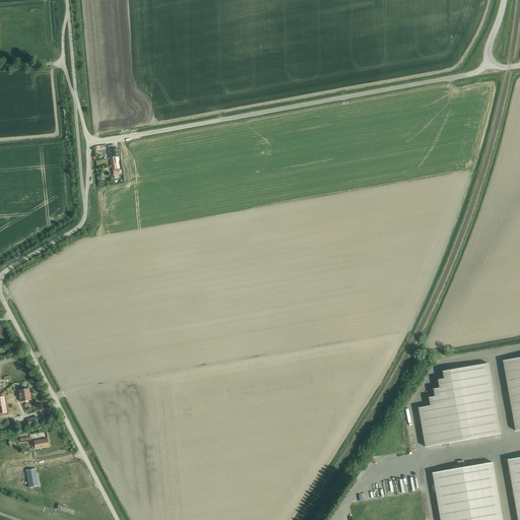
[(115,156),(110,158),(112,171),(120,169),(119,161),(120,161),(119,157),(115,157),(115,156)]
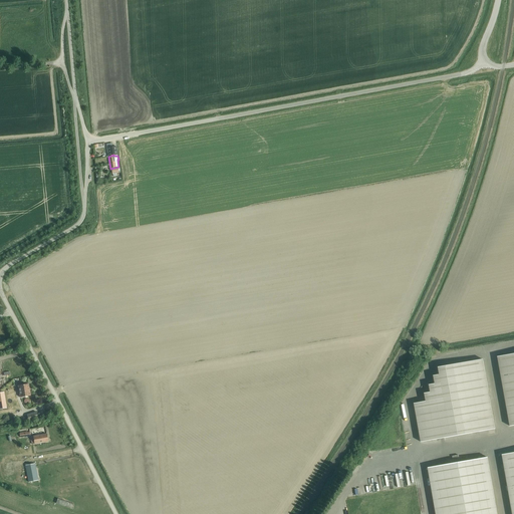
[(513,353),(498,356),(510,427),(513,425),(513,353)]
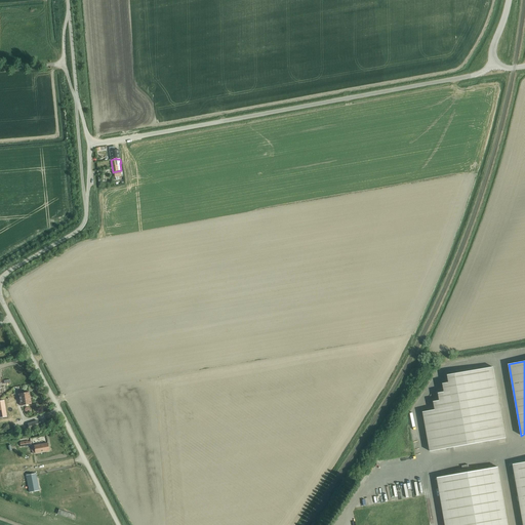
[(430,451),(506,438),(493,367),(448,375),(449,382),(443,384),(445,392),(439,394),(440,401),(434,402),(436,410),(423,412),(430,451)]
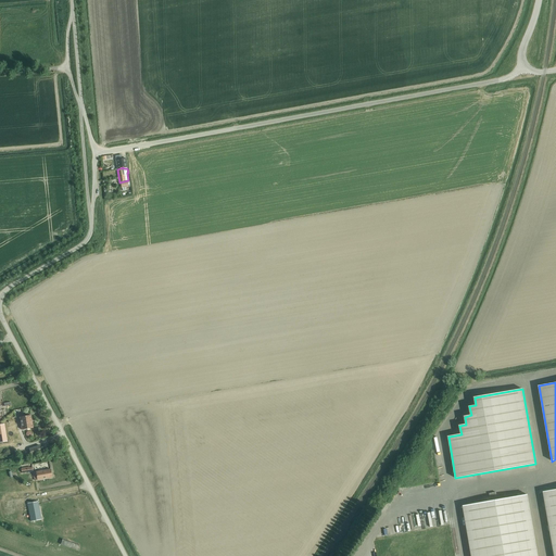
[(20,417),(22,430),(33,428),(30,416),(20,417)]
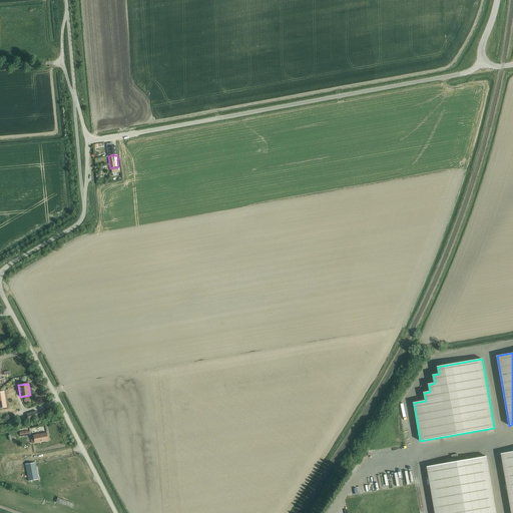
[(27,414),(29,420),(38,417),(36,411),(27,414)]
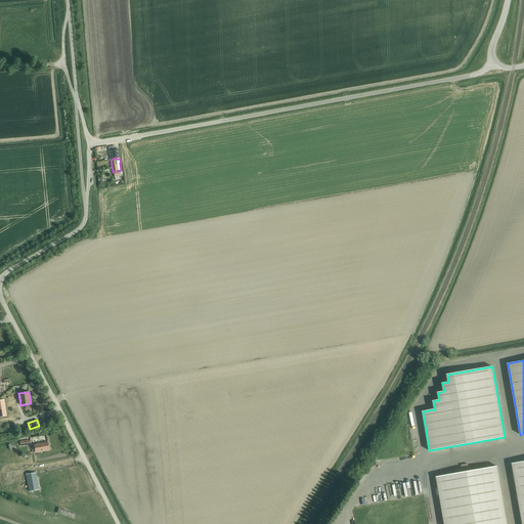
[(32,445),(33,452),(49,449),(47,442),(32,445)]
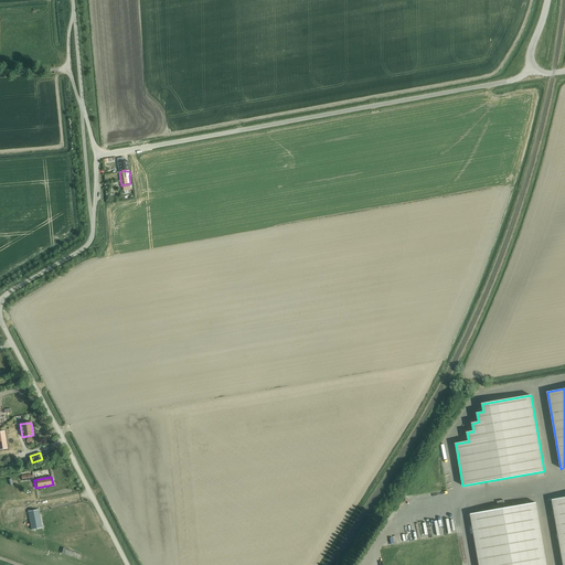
[(564,564),(564,498),(552,500),(563,564),(564,564)]
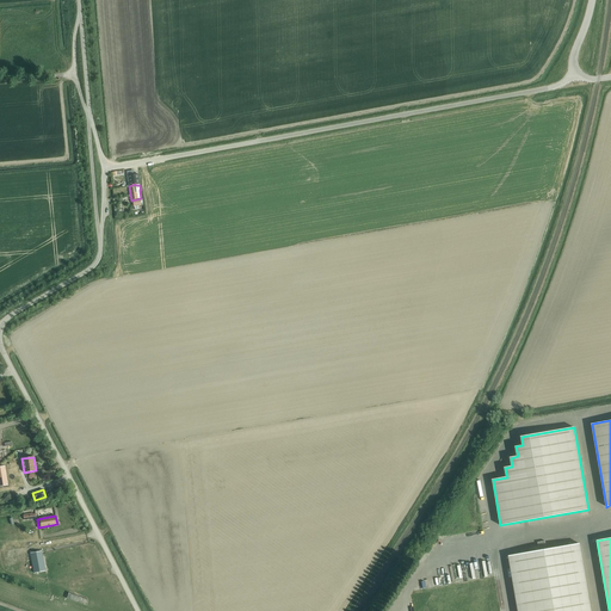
[(508,556),(516,593),(518,610),(591,610),(579,544),(508,556)]
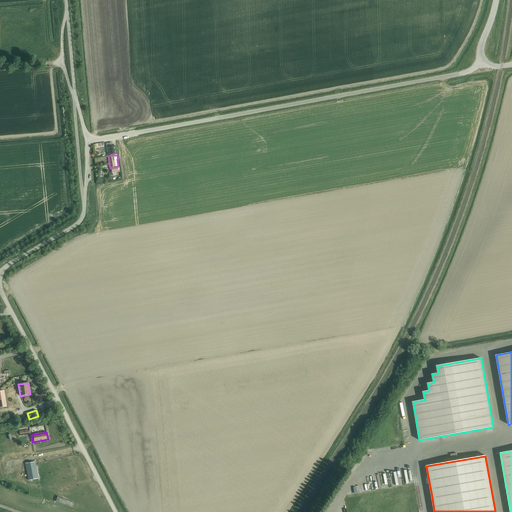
[(27,471),(28,480),(38,478),(35,461),(26,463),(25,458),(6,462),(8,475),(27,471)]
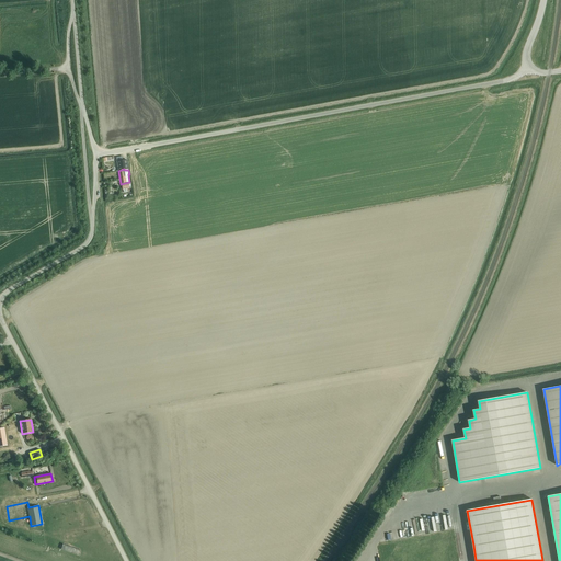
[(81,551),(63,545),(60,550),(79,557),(81,551)]
